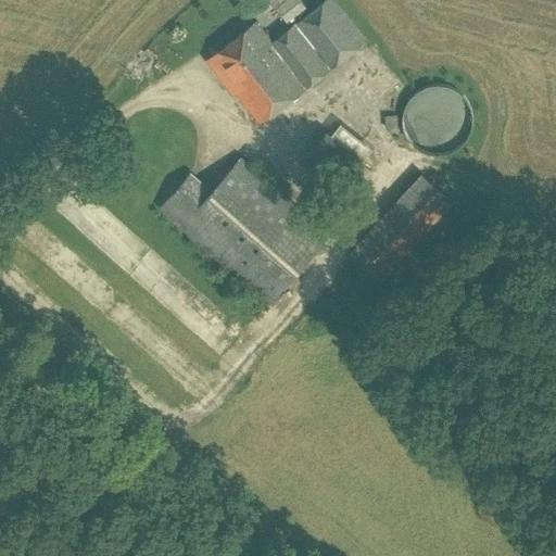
[(258,124),(366,40),(335,0),(324,0),(270,41),(255,22),(206,60),(235,96),(237,95),(258,124)]
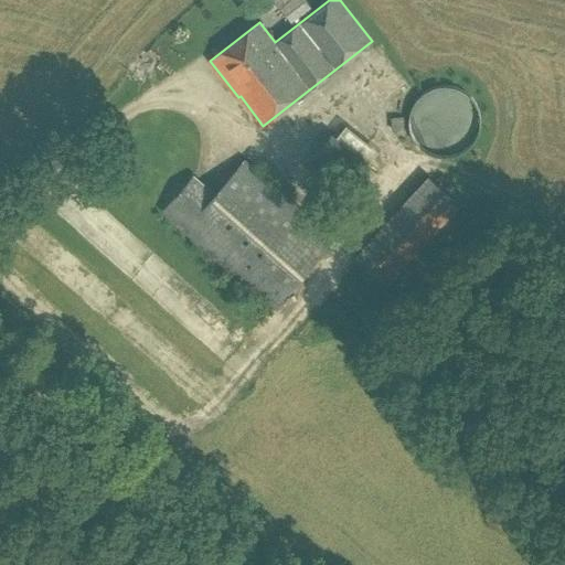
[(290,22),(310,7),(305,0),(290,0),(279,9),(290,22)]
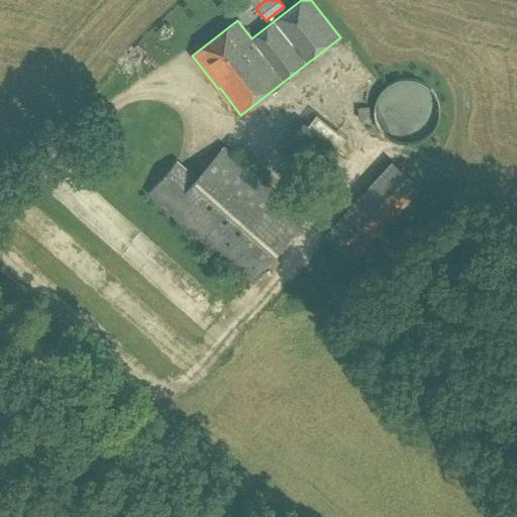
[(407,144),(412,144),(417,142),(421,140),(426,138),(430,135),(433,131),(436,126),(437,122),(439,117),(439,112),(439,107),(437,102),(436,97),(433,93),(430,89),(426,86),(421,83),(417,81),(412,80),(407,79),(402,80),(397,81),(392,83),(388,86),(384,89),(381,93),(378,97),(376,102),(375,107),(374,112),(375,117),(376,122),(378,126),(381,131),(384,135),(388,138),(392,140),(397,142),(402,144),(407,144)]
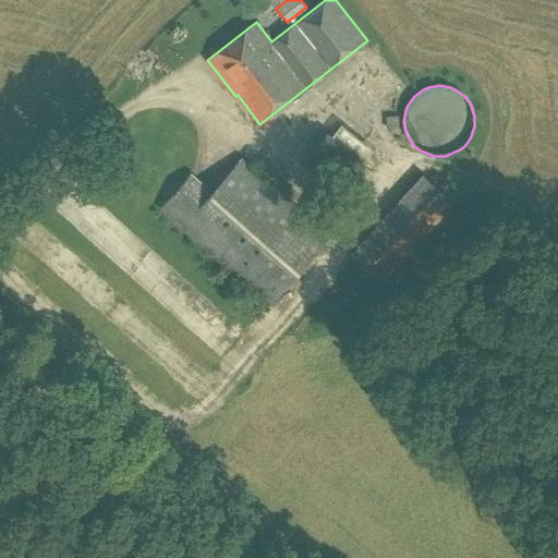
[(354,194),(372,171),(363,164),(366,160),(327,131),(305,159),(341,186),(342,185),(354,194)]
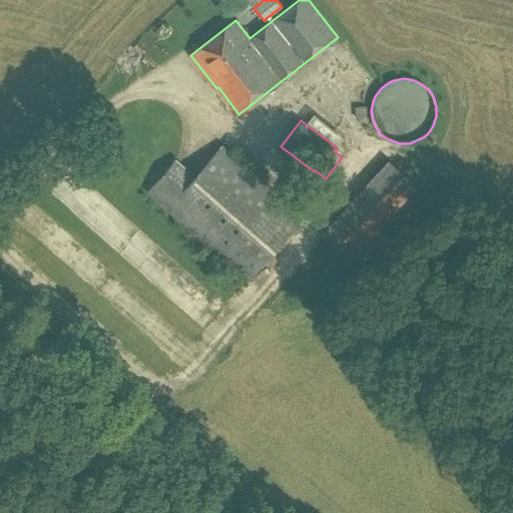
[(303,217),(221,146),(194,177),(175,160),(147,192),(246,281),(303,217)]
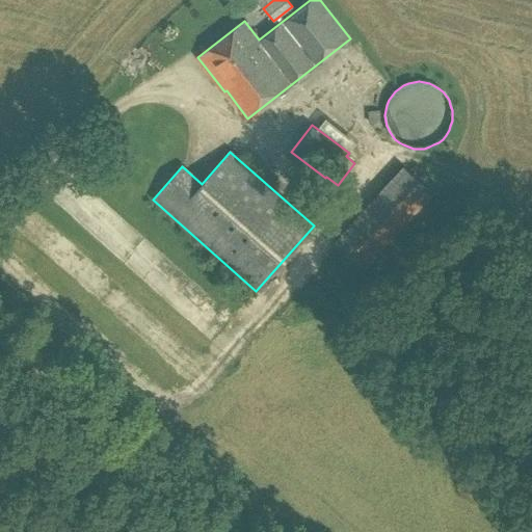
[(386,249),(435,194),(413,175),(363,230),(386,249)]
